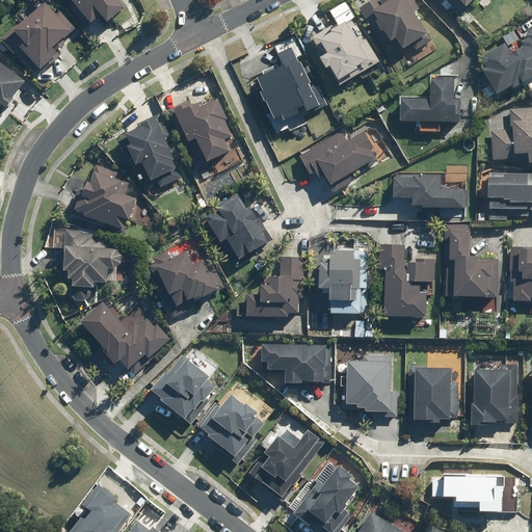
[(51,0),(48,0),(17,33),(46,60),(78,26),(51,0)]
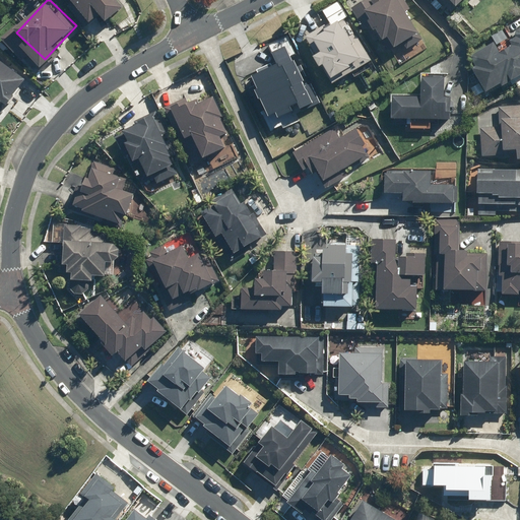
[(85,0),(96,14),(116,0),(85,0)]
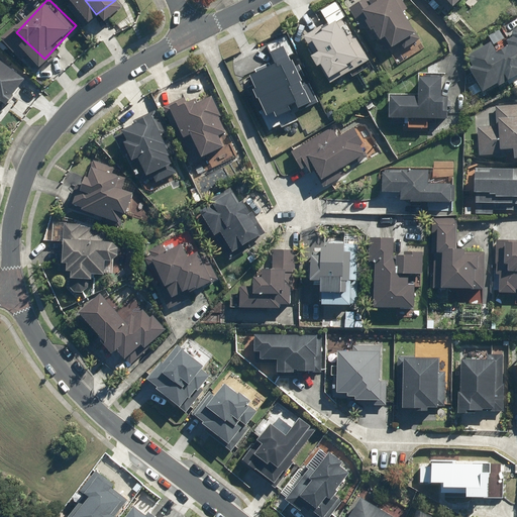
[(406,8),(401,0),(360,0),(347,8),(359,27),(365,23),(369,29),(371,27),(377,38),(378,37),(386,49),(399,40),(403,47),(419,38),(401,11),(406,8)]
